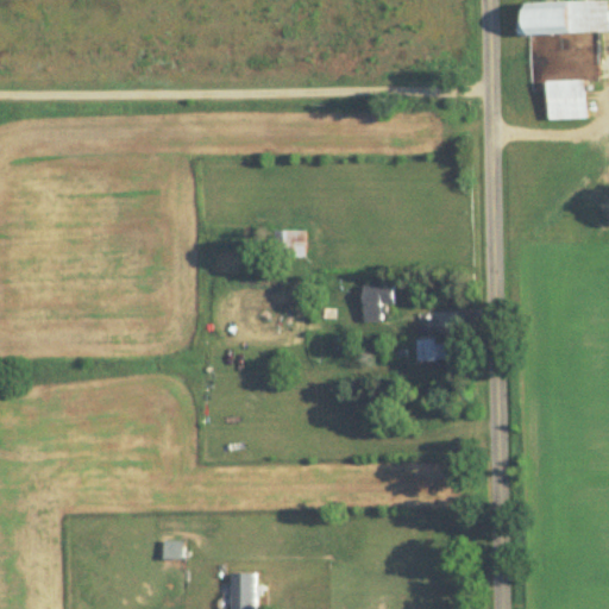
[(608,0),(529,2),(529,23),(520,23),(520,36),(608,32),(608,0)]
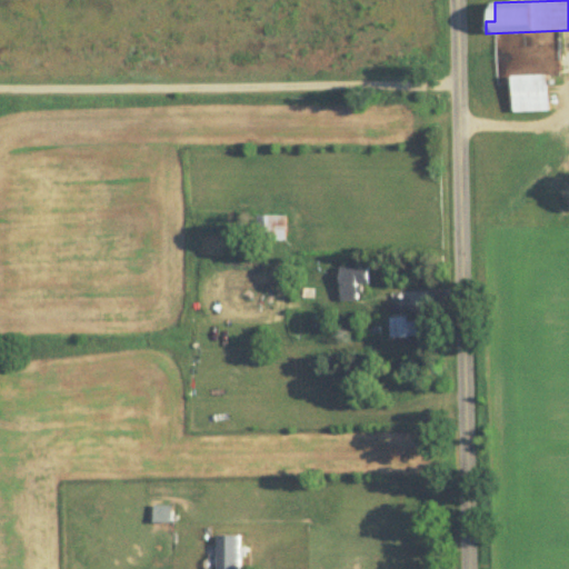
[(513,76),(513,112),(550,112),(550,76),(513,76)]
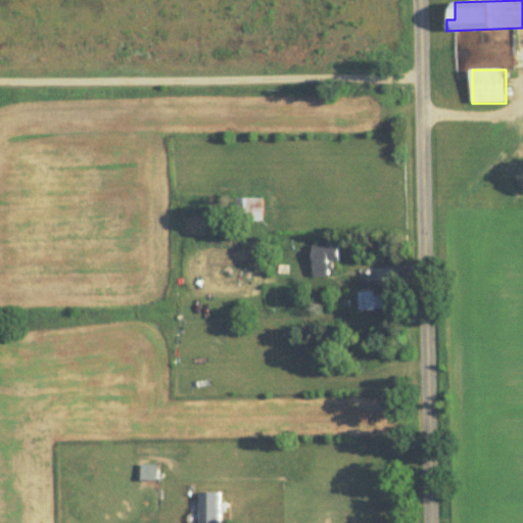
[(263,222),(263,198),(236,198),(236,222),(263,222)]
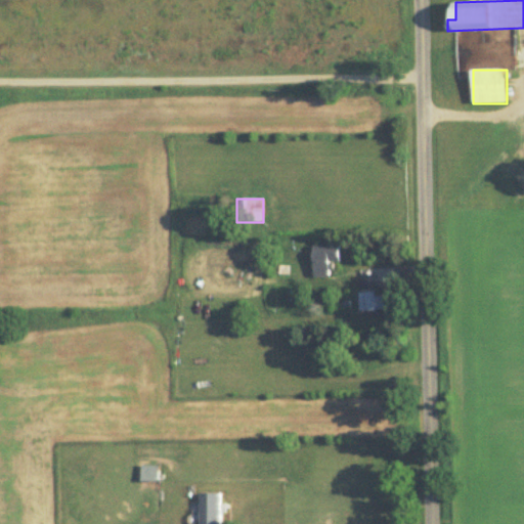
[(314,247),(314,278),(332,278),(332,262),(341,262),(341,247),(314,247)]
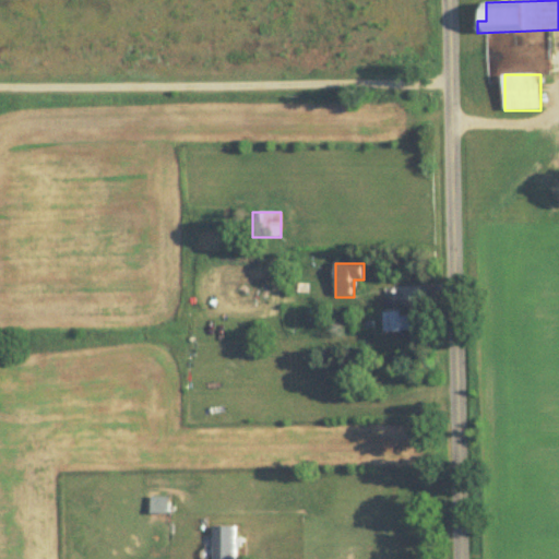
[(383,331),(412,331),(412,312),(383,312),(383,331)]
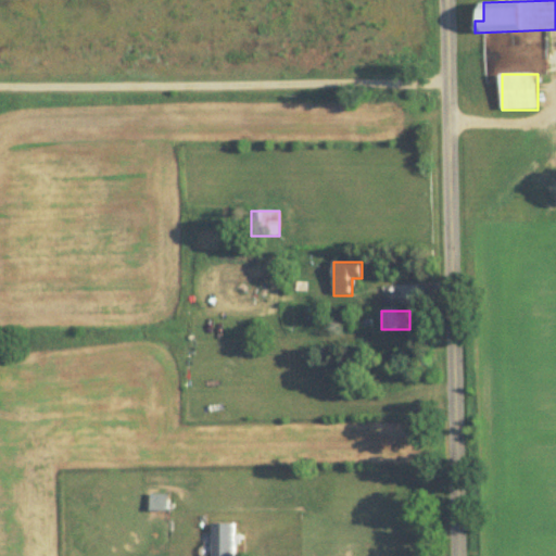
[(212,555),(234,555),(234,522),(212,522),(212,555)]
